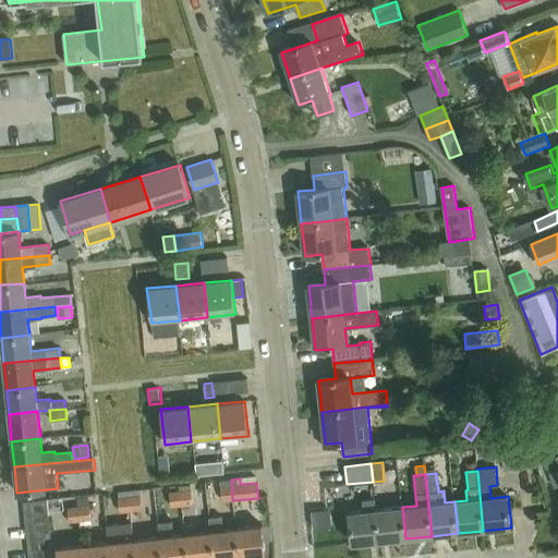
[(232,500),(231,480),(219,481),(221,501),(232,500)]
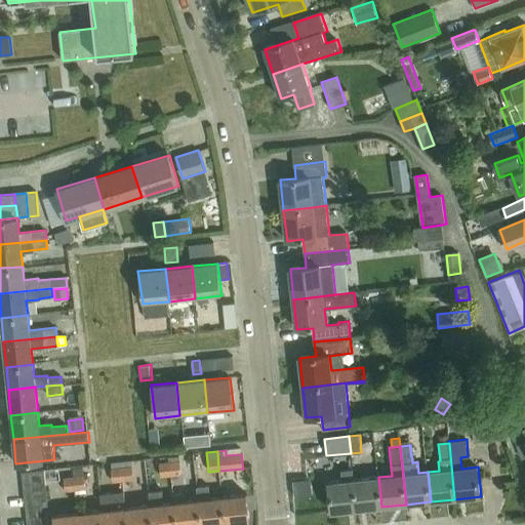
[(170,461),(171,475),(180,475),(179,455),(169,456),(170,461)]
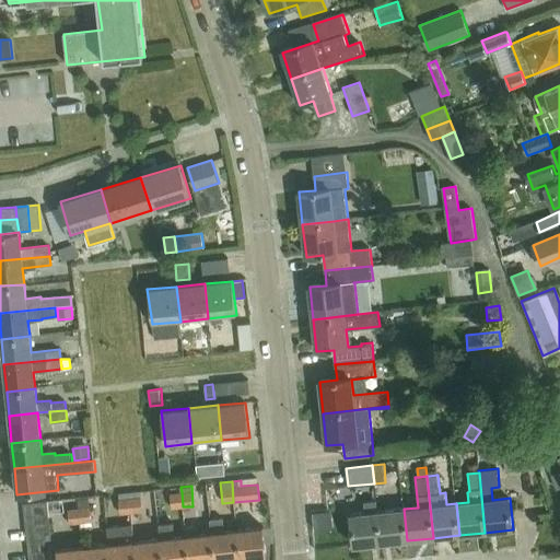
[(129,492),(131,513),(142,512),(140,491),(129,492)]
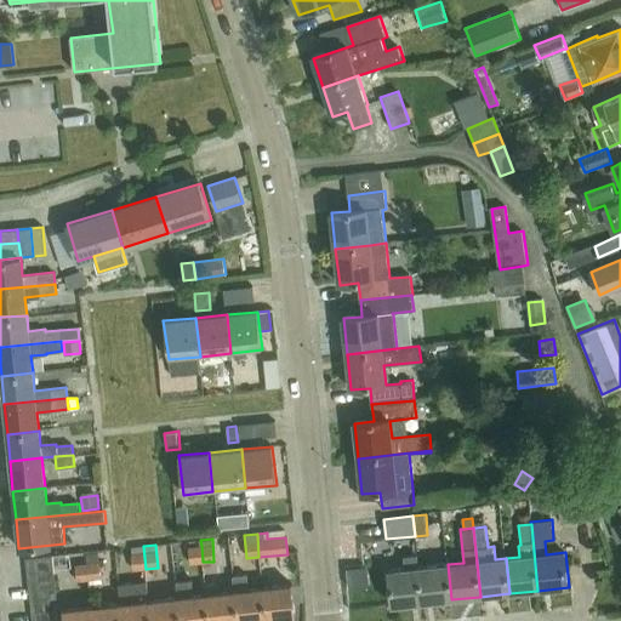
[(134,570),(146,569),(143,546),(131,547),(134,570)]
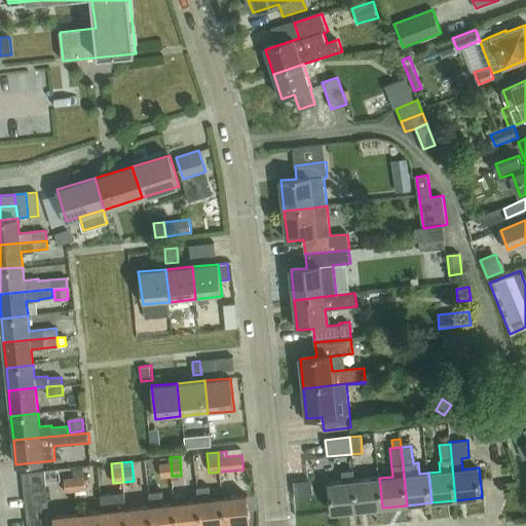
[(171,462),(160,463),(161,477),(172,476),(171,462)]
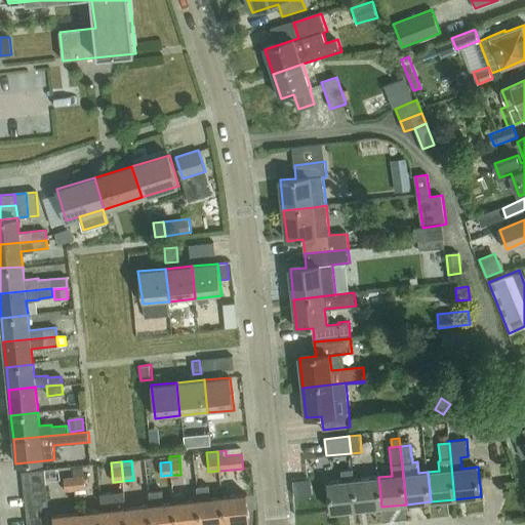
[(73,467),(74,475),(76,490),(85,489),(83,466),(73,467)]
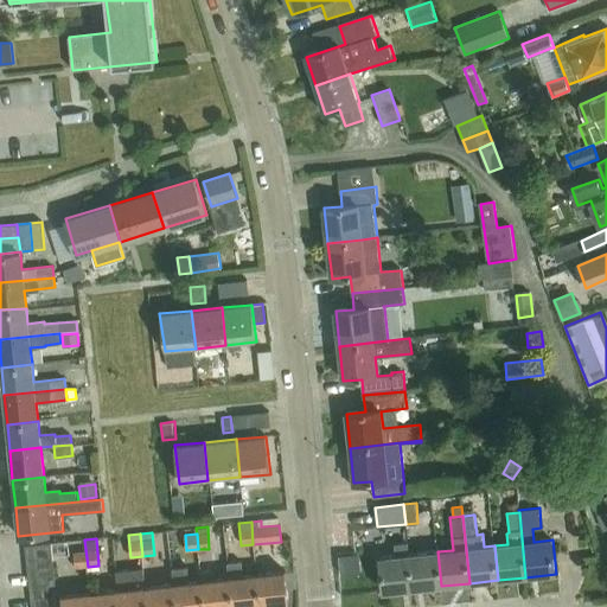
[(51,543),(25,545),(26,561),(52,557),(51,543)]
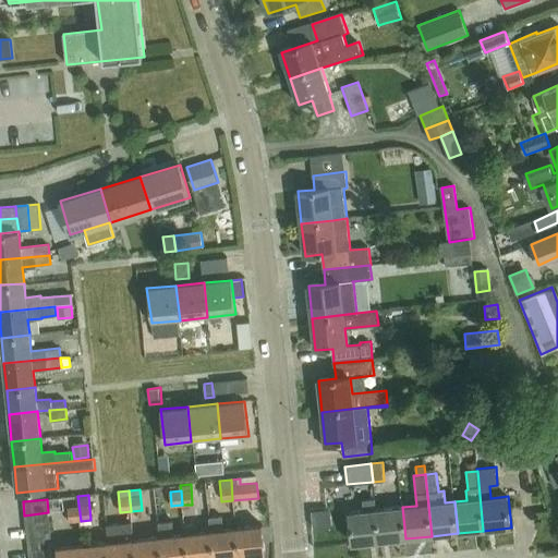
[(363,511),(349,512),(352,545),(379,542),(376,510),(375,500),(362,501),(363,511)]
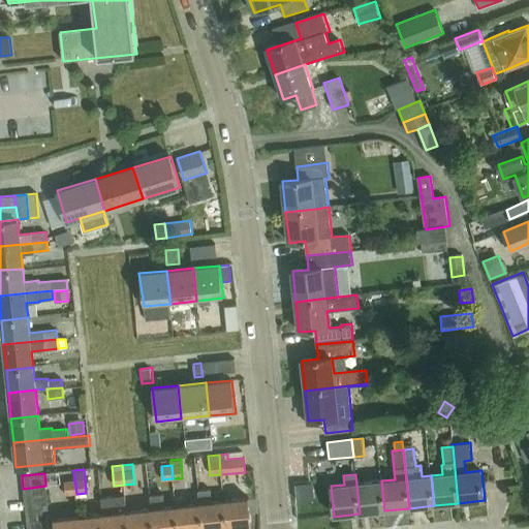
[(66,495),(76,494),(74,478),(65,479),(66,495)]
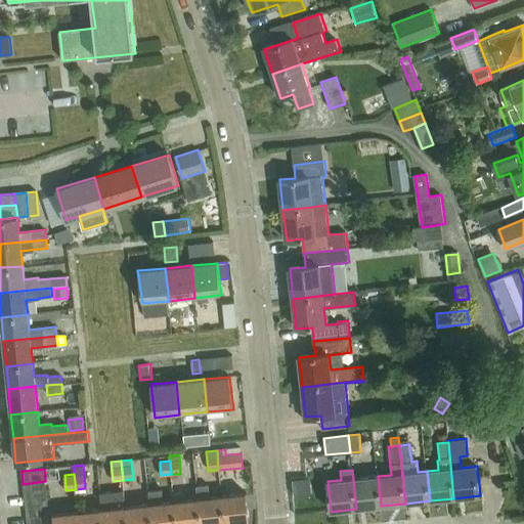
[(378,476),(353,479),(356,509),(381,506),(378,476)]
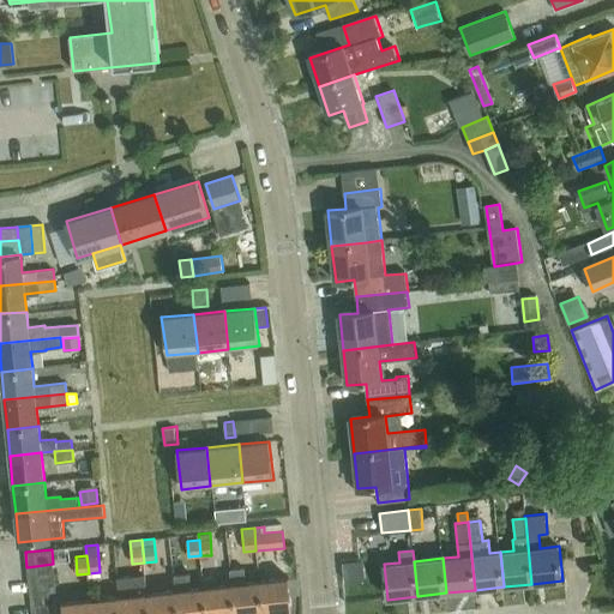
[(53,564),(26,567),(28,579),(54,577),(53,564)]
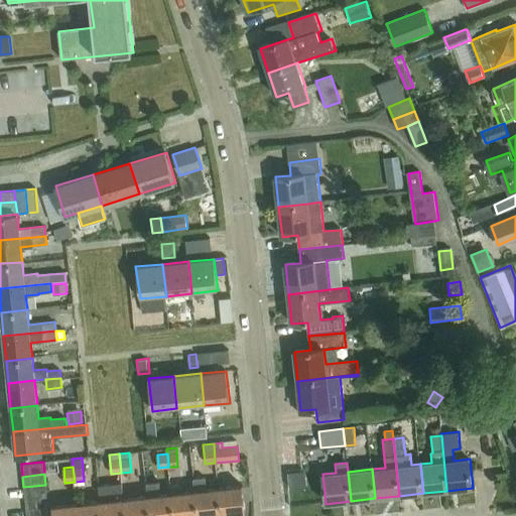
[(206,515),(220,514),(218,489),(207,490),(206,477),(194,478),(195,491),(197,515),(206,515)]
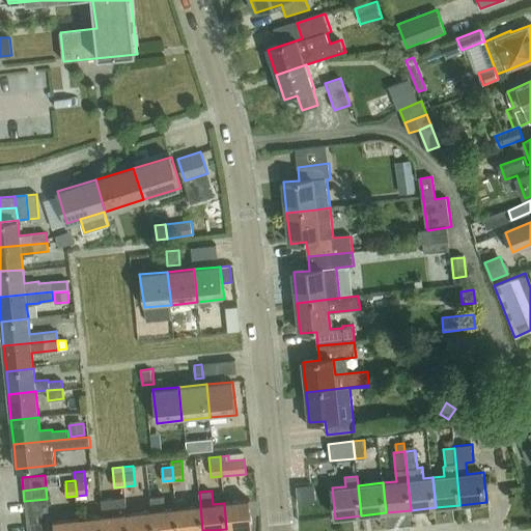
[(129,530),(128,513),(126,496),(102,499),(103,515),(104,530),(129,530)]
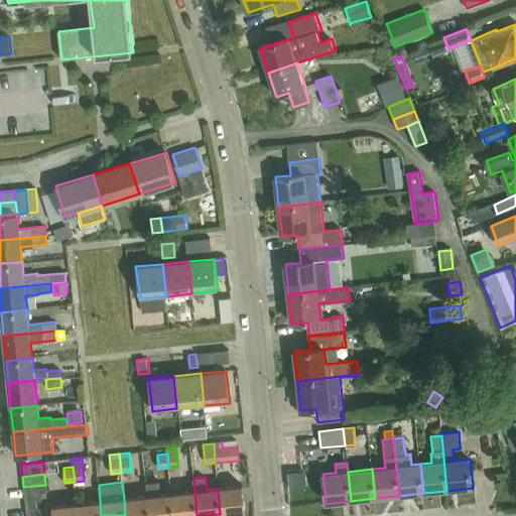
[(197,515),(195,491),(181,493),(180,483),(170,484),(171,494),(172,515),(197,515)]
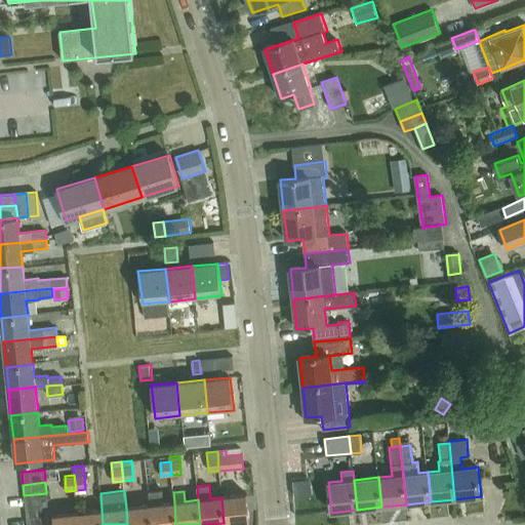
[(46,493),(24,495),(25,507),(47,505),(46,493)]
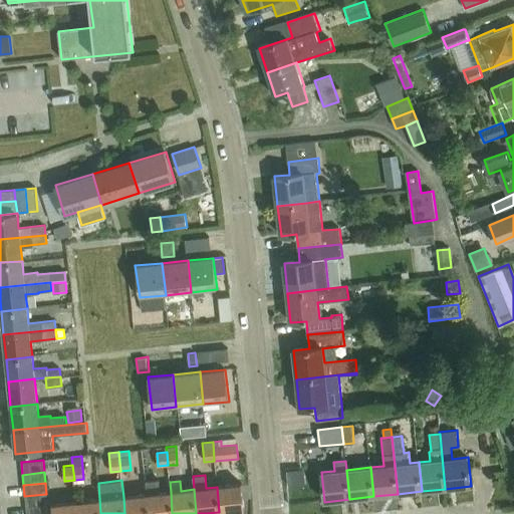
[(219,512),(244,510),(241,484),(217,487),(219,512)]
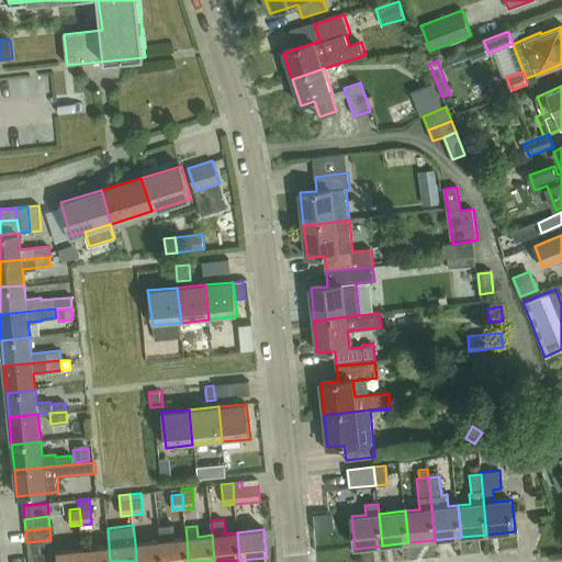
[(163,561),(188,561),(187,538),(160,540),(163,561)]
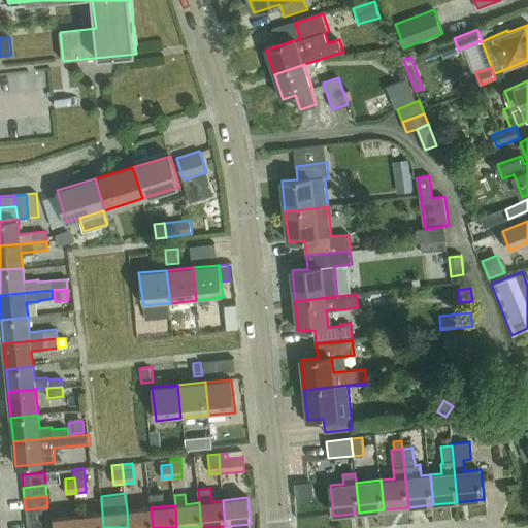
[(47,507),(25,509),(26,521),(48,519),(47,507)]
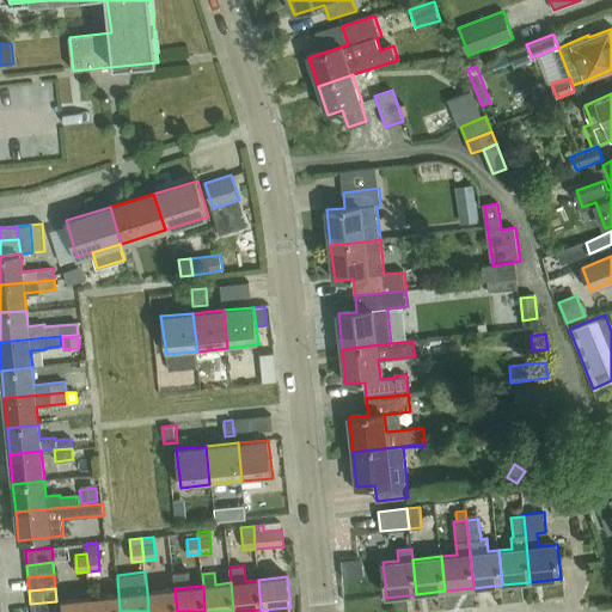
[(148,611),(177,611),(175,588),(147,592),(148,611)]
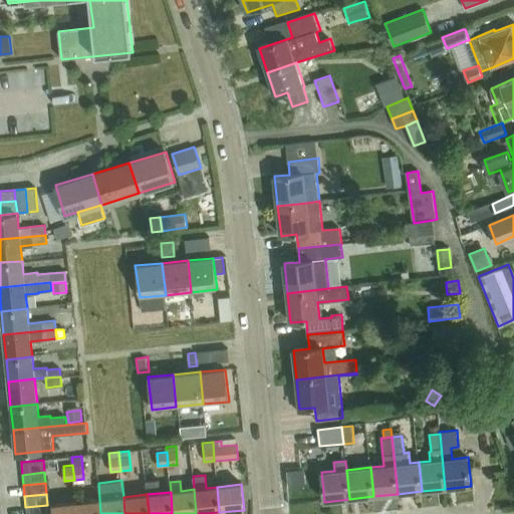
[(77,513),(100,513),(99,499),(76,501),(77,513)]
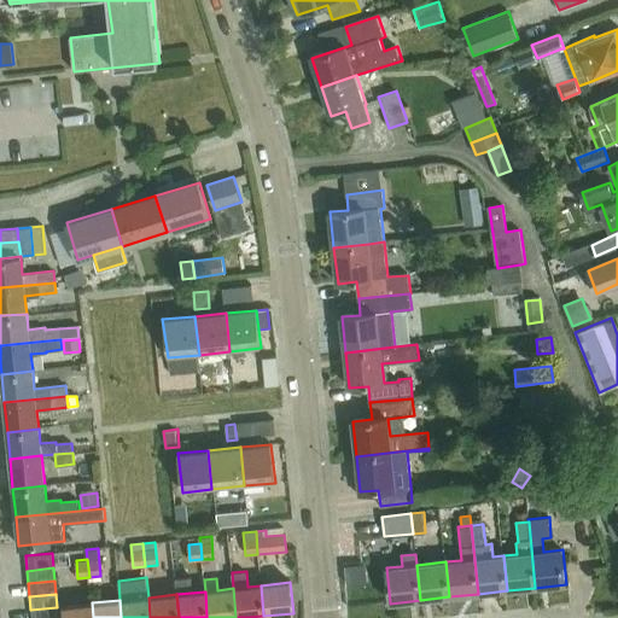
[(63,617),(93,617),(92,602),(62,606),(63,617)]
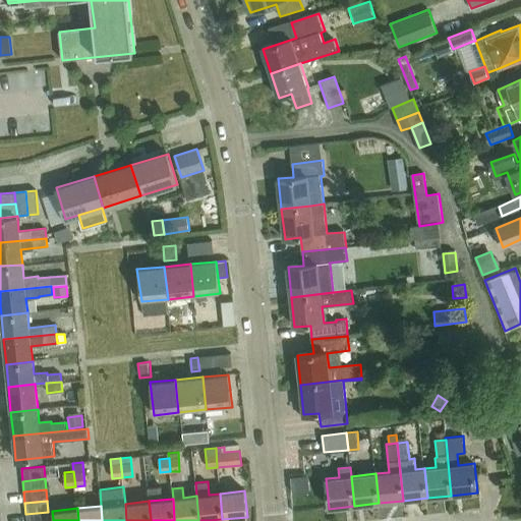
[(49,520),(48,512),(25,514),(26,520),(49,520)]
